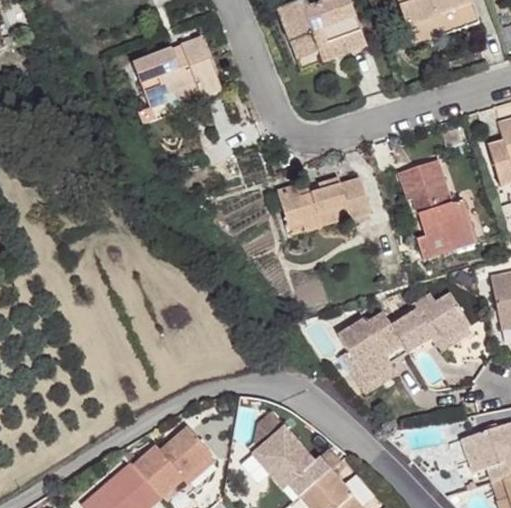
[(293,0),(277,6),(300,67),(364,43),(348,0),(323,0),(307,6),(305,0),(293,0)]
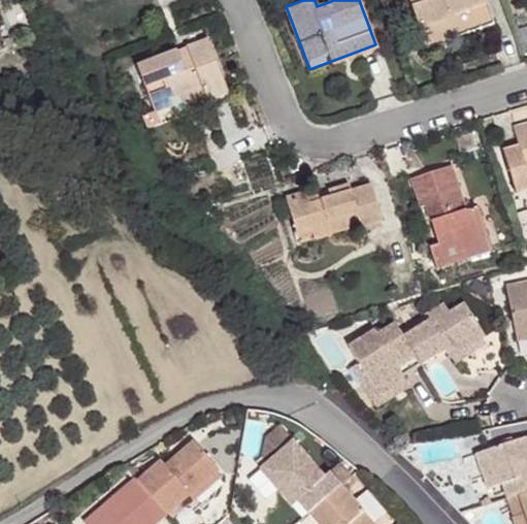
[(408,0),(424,42),(491,19),(484,0),(408,0)]
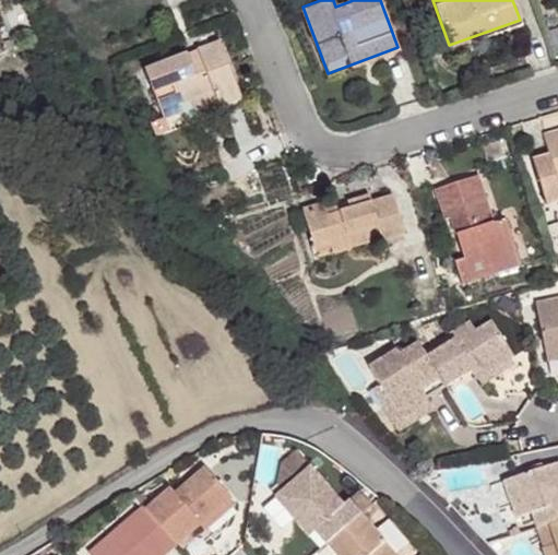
[(557,45),(557,24),(542,28),(548,48),(557,45)]
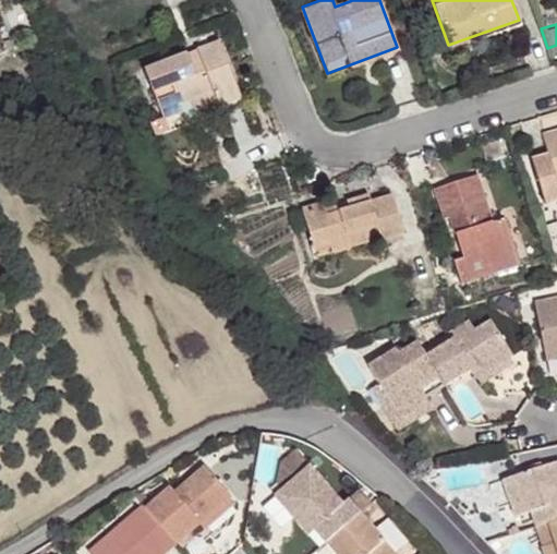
[(216,103),(240,94),(219,39),(197,47),(201,55),(189,59),(186,51),(144,68),(162,116),(181,108),(178,101),(190,97),(212,88),(216,103)]
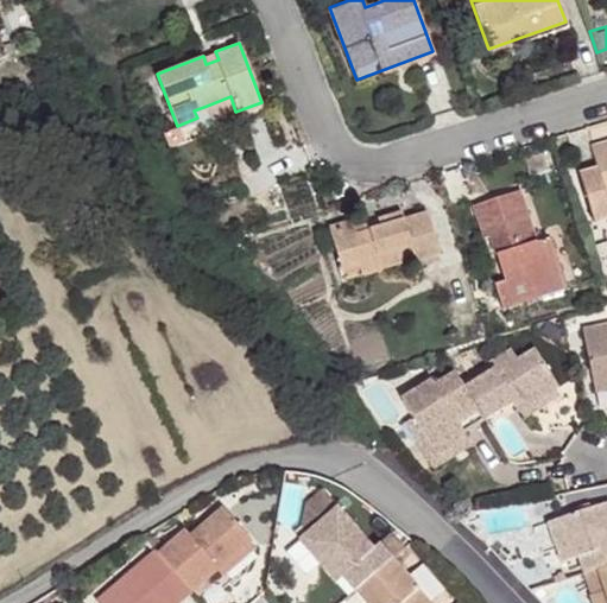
[(215,51),(203,56),(206,64),(219,59),(215,51)]
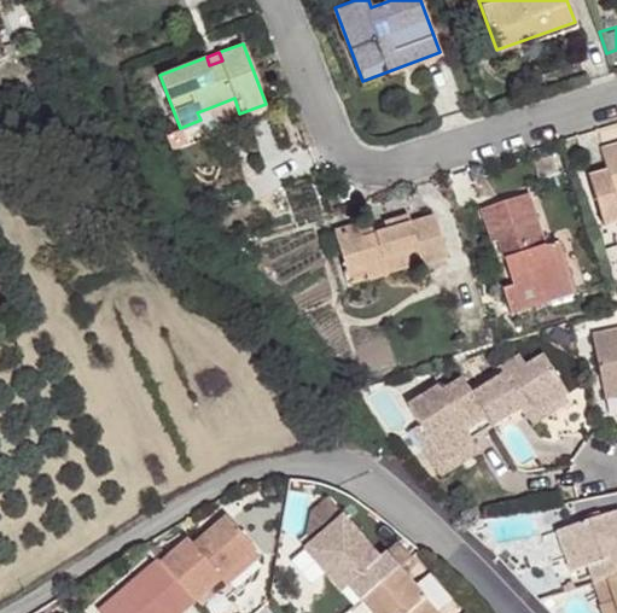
[(216,122),(239,114),(234,98),(210,107),(216,122)]
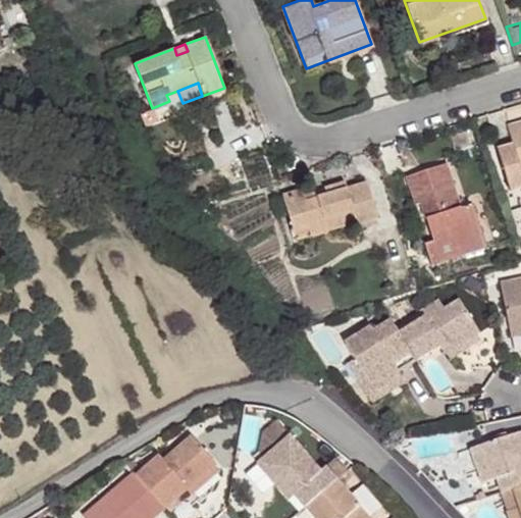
[(520,120),(507,124),(512,141),(497,146),(509,188),(520,184),(520,170),(520,168),(520,120)]
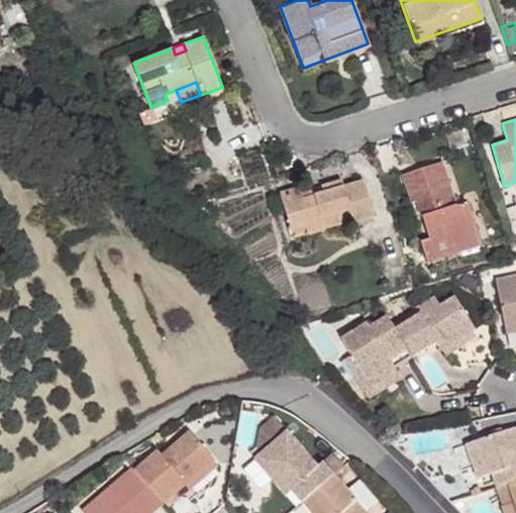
[(455,203),(440,158),(417,166),(421,180),(406,186),(410,199),(416,197),(429,236),(420,239),(427,261),(470,246),(455,203)]
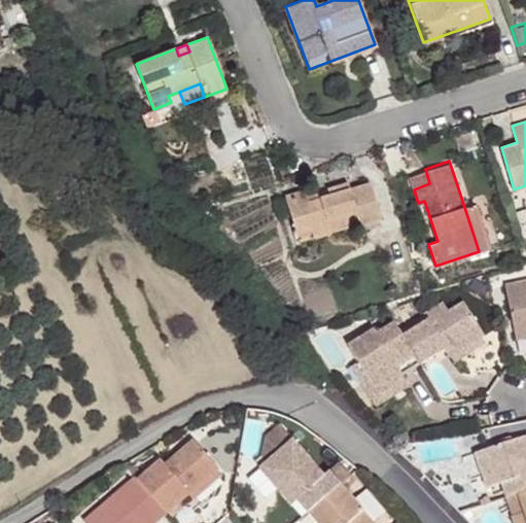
[(429,183),(425,169),(409,174),(414,189),(429,183)]
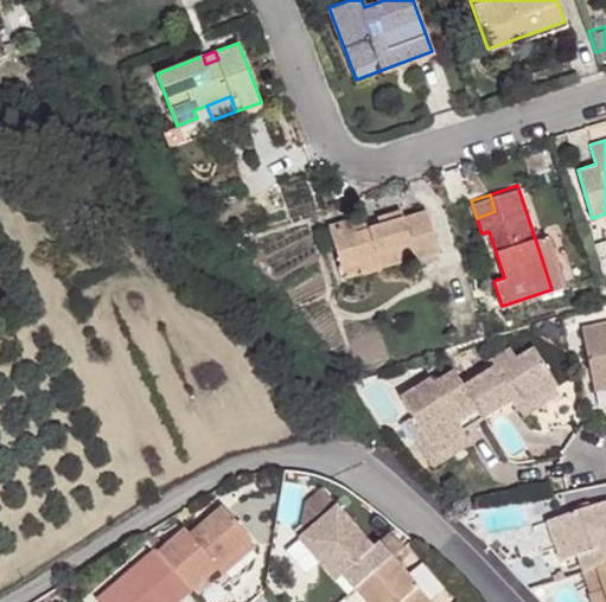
[(438,250),(426,210),(402,216),(400,209),(377,216),(378,223),(355,231),(352,223),(351,217),(329,224),(339,263),(358,257),(375,253),(378,264),(412,255),(413,257),(438,250)]
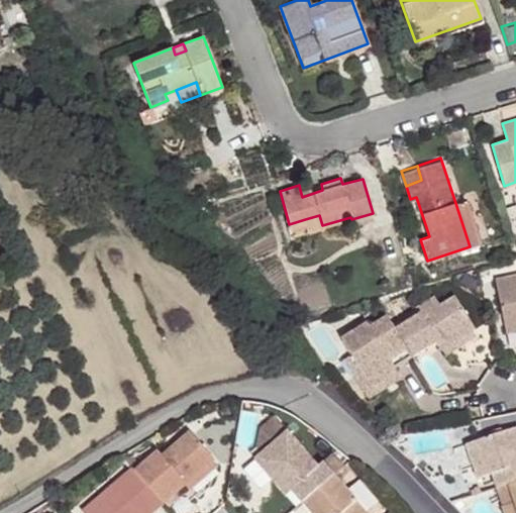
[(300,190),(302,197),(322,190),(321,184),(300,190)]
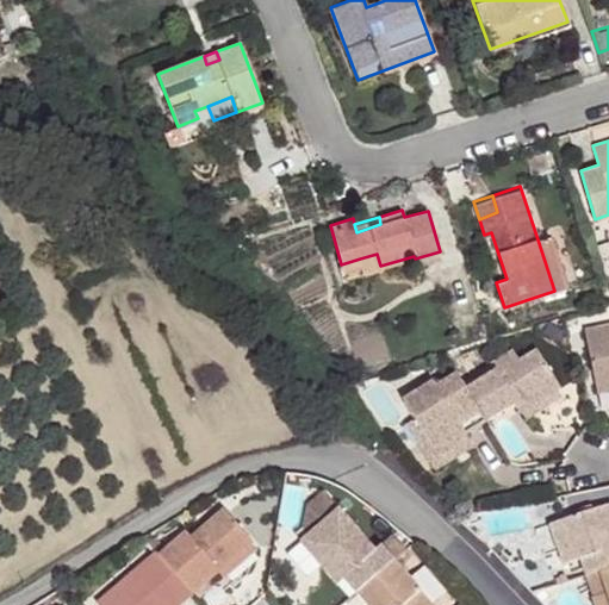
[(548,236),(538,239),(554,291),(565,287),(548,236)]
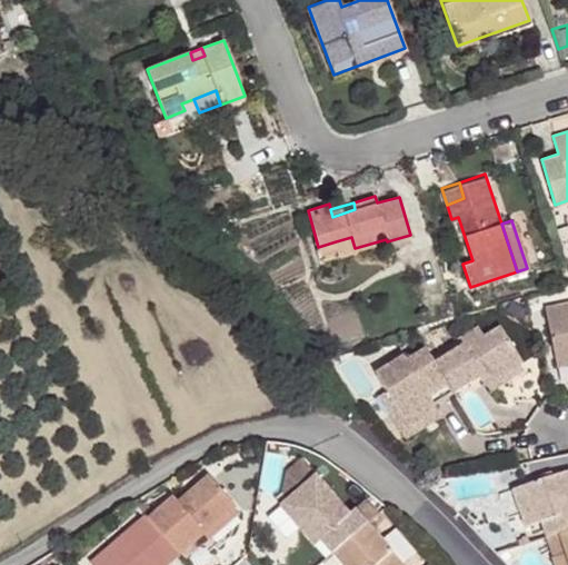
[(351,237),(336,241),(339,253),(355,248),(351,237)]
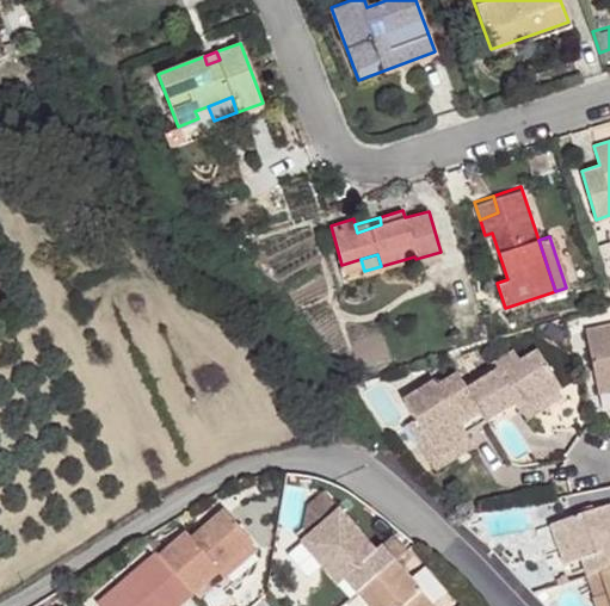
[(609,321),(585,327),(598,391),(609,388),(609,321)]
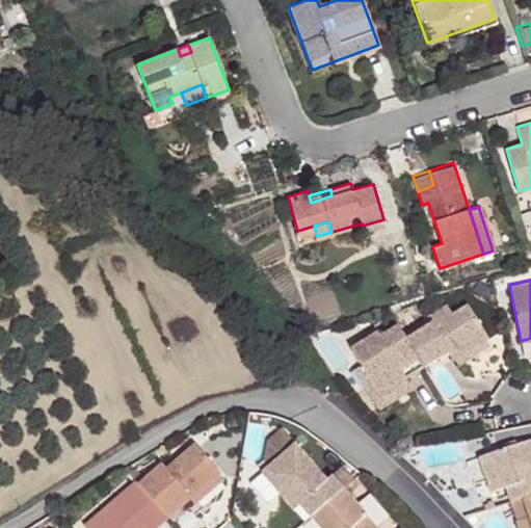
[(431,319),(405,336),(423,364),(439,354),(430,341),(440,335),(448,348),(453,357),(484,338),(487,336),(467,301),(451,311),(446,301),(427,313),(431,319)]
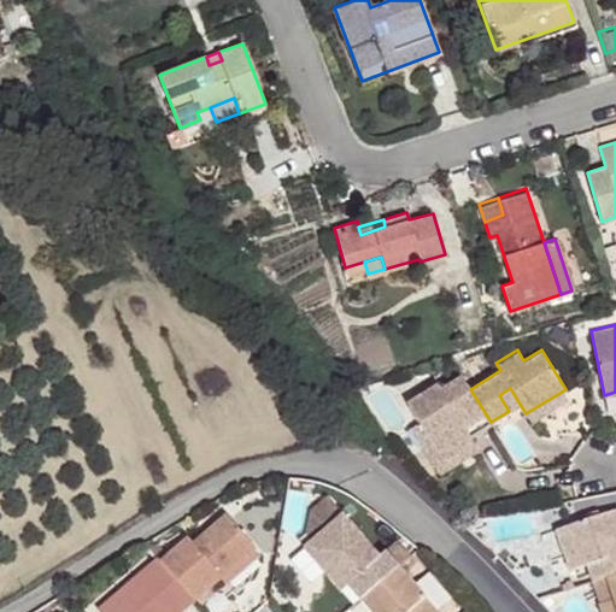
[(470,435),(491,422),(470,389),(462,375),(441,388),(438,383),(430,388),(427,383),(412,393),(415,395),(406,401),(416,418),(428,437),(420,442),(434,465),(474,440),(470,435)]
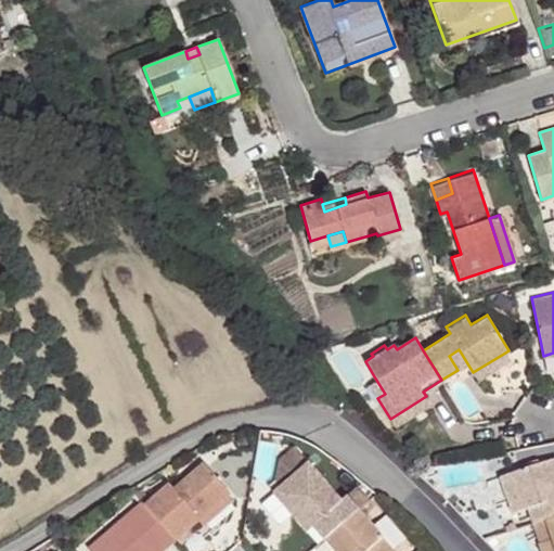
[(467,363),(459,349),(449,356),(458,370),(467,363)]
